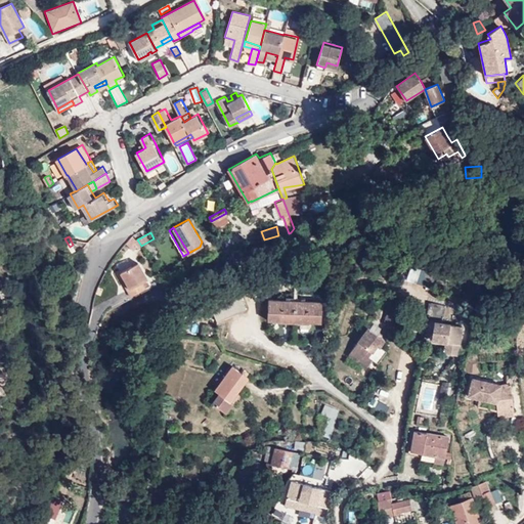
[(137,263),(120,272),(128,289),(126,290),(129,296),(144,288),(141,281),(145,279),(137,263)]
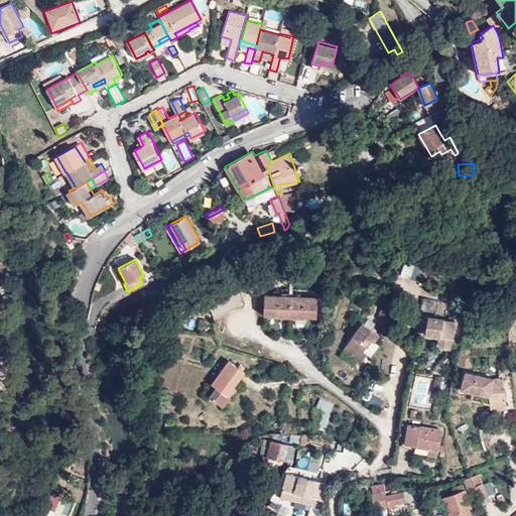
[(317,297),(265,293),(264,313),(315,317),(317,297)]
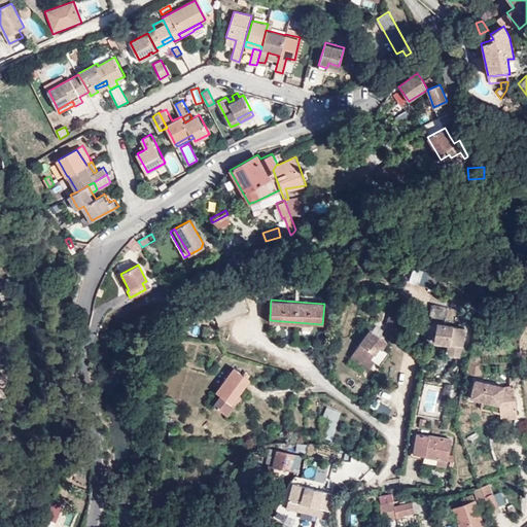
[(448,308),(430,305),(429,315),(446,318),(448,308)]
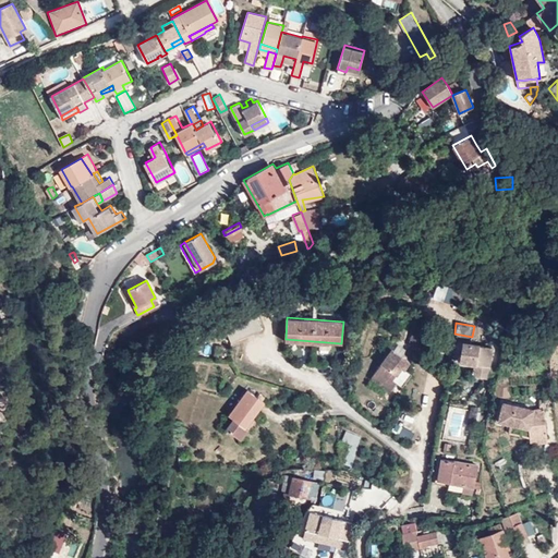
[(411,337),(419,339),(423,328),(414,326),(411,337)]
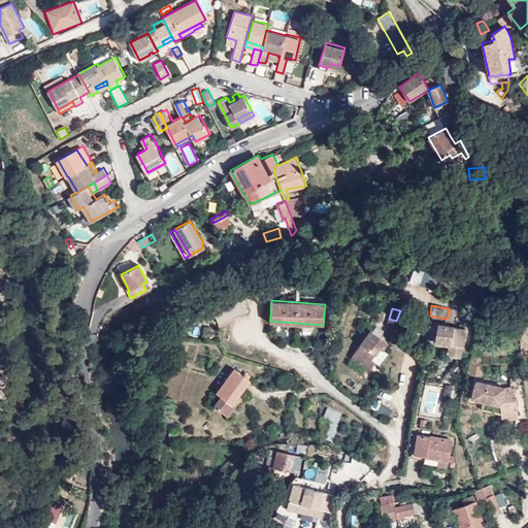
[(446,354),(459,356),(464,328),(438,324),(434,343),(439,343),(448,345),(446,354)]
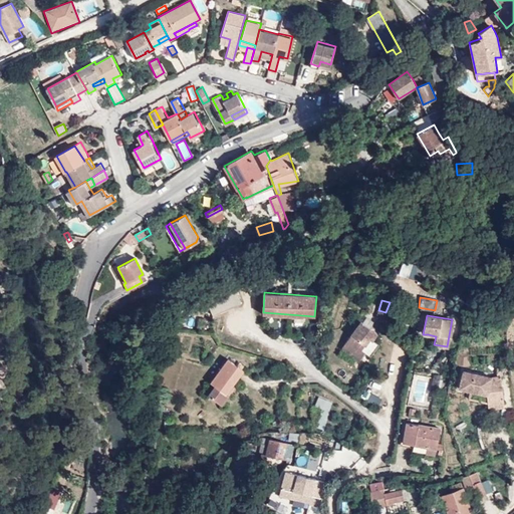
[(204,329),(206,320),(199,318),(197,327),(204,329)]
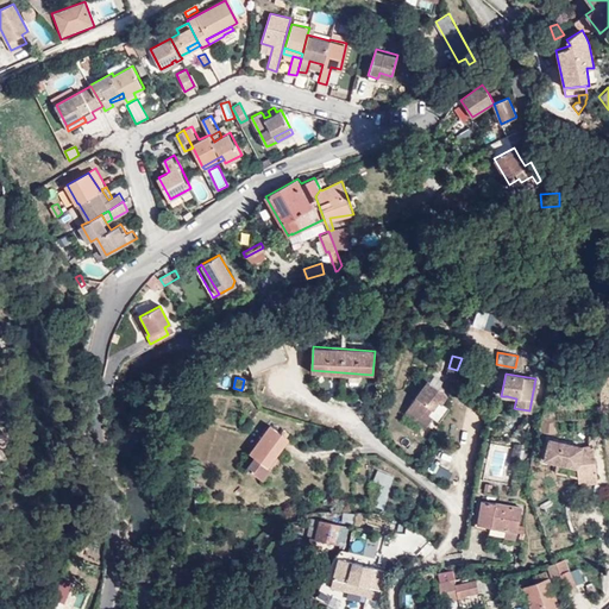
[(425,427),(431,418),(435,413),(438,414),(440,410),(443,405),(440,402),(446,395),(426,381),(405,412),(425,427)]
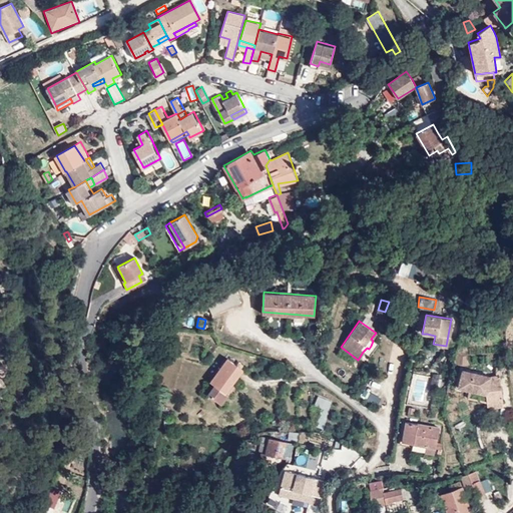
[(427,334),(425,343),(433,344),(435,336),(427,334)]
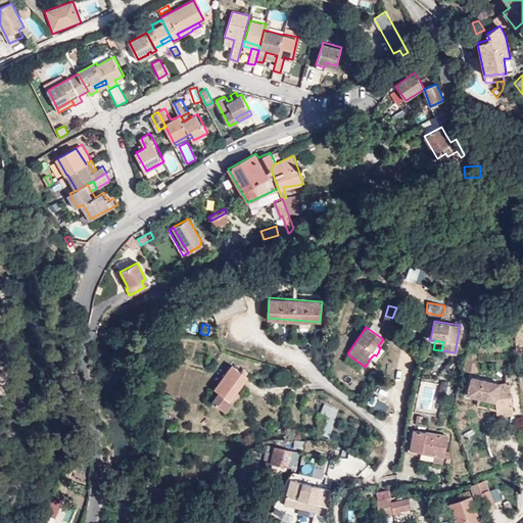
[(374,354),(370,359),(376,364),(385,350),(380,347),(378,352),(376,355),(374,354)]
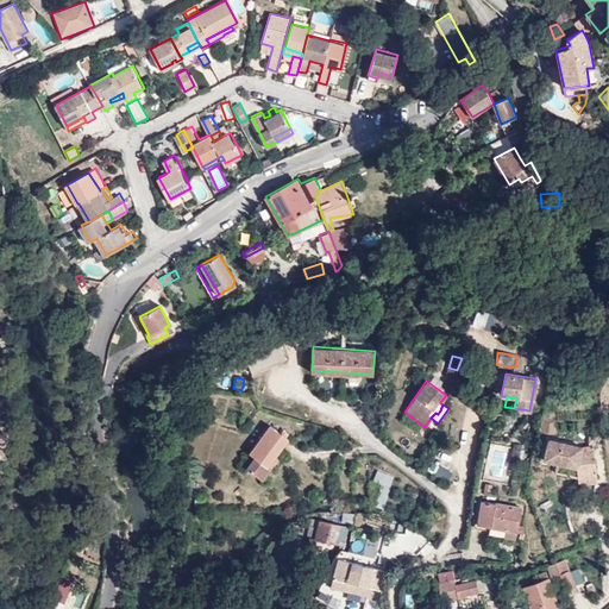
[(268,464),(275,453),(288,438),(286,437),(289,433),(284,429),(281,433),(270,425),(250,452),(255,456),(246,465),(262,478),(270,466),(268,464)]
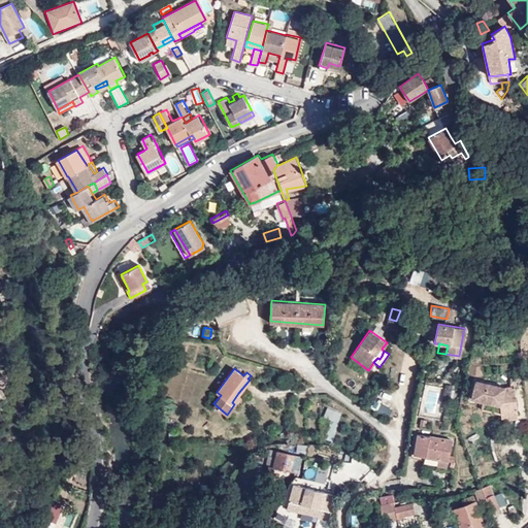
[(502,396),(504,388),(475,381),(470,398),(483,402),(500,405),(501,414),(501,420),(517,419),(515,399),(502,396)]
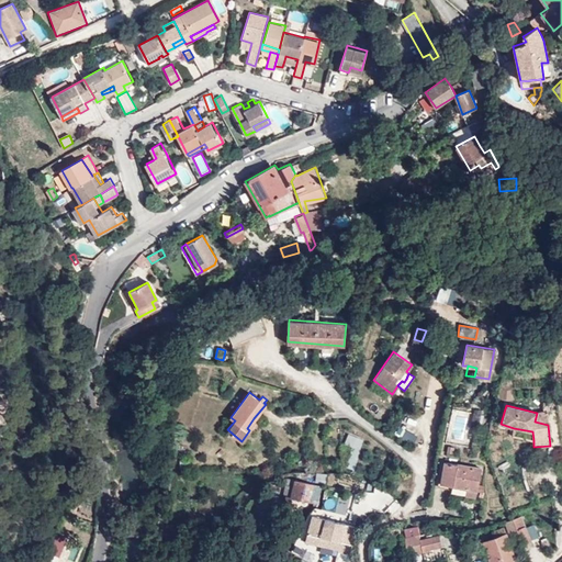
[(453,412),(453,442),(469,442),(469,412),(453,412)]
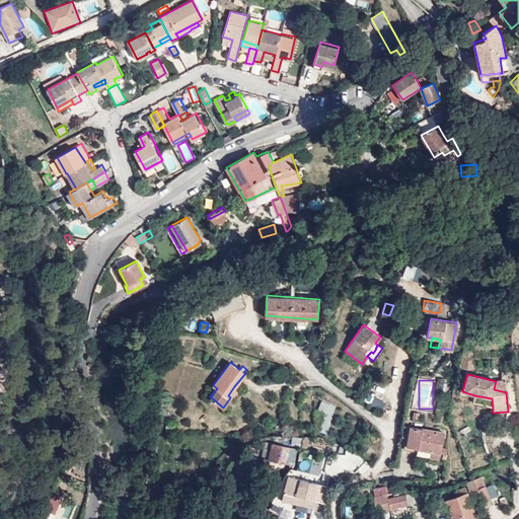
[(505,380),(496,381),(494,389),(506,392),(505,380)]
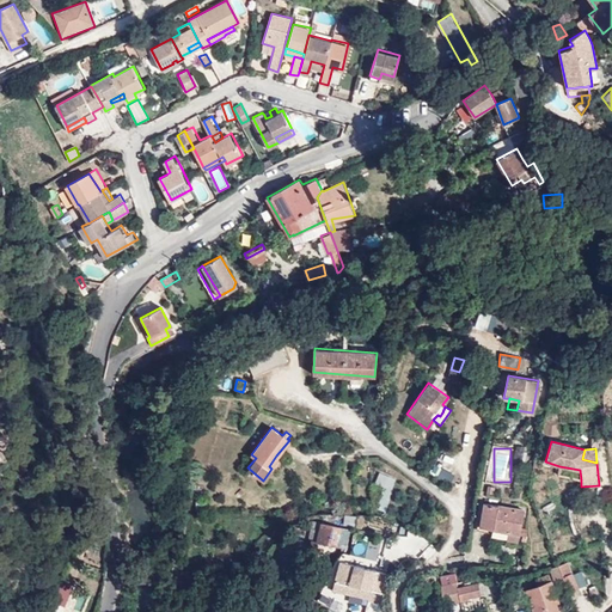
[(280,458),(276,456),(269,466),(271,469),(280,458)]
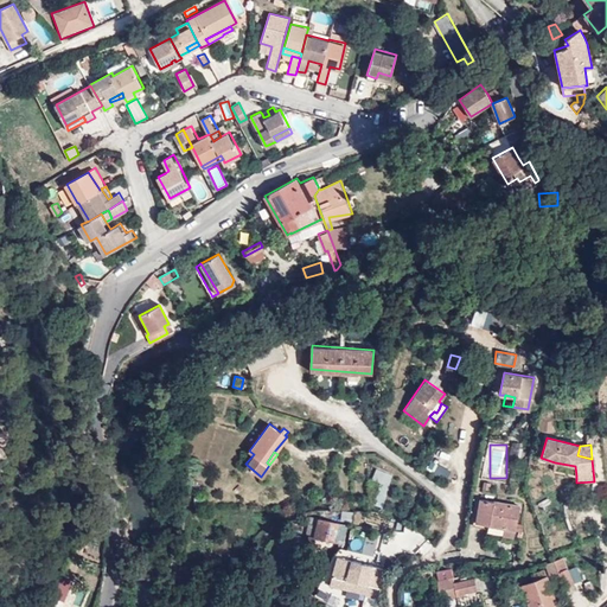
[(426,473),(446,481),(449,471),(430,462),(426,473)]
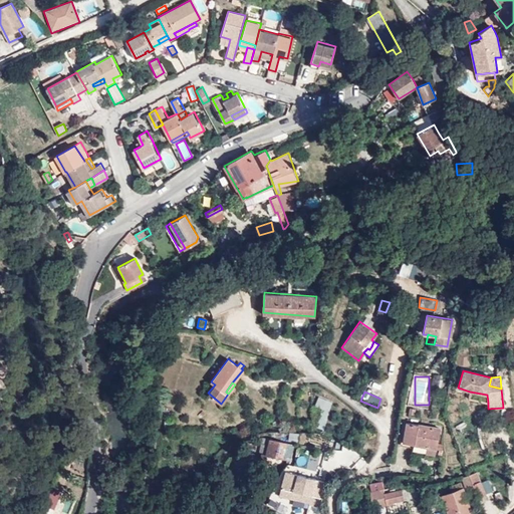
[(487,395),(470,392),(468,399),(488,403),(487,395)]
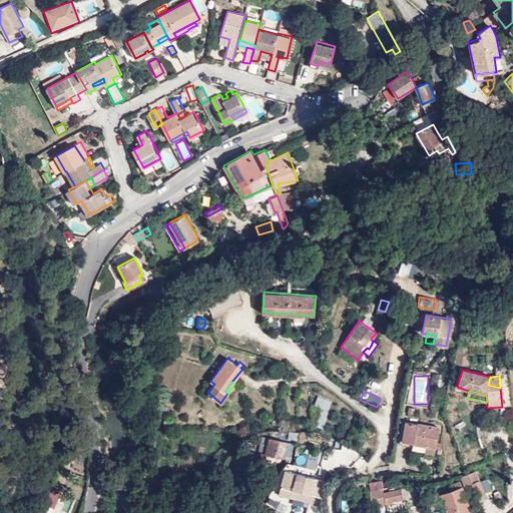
[(402,441),(426,445),(435,447),(438,448),(437,452),(441,453),(442,448),(441,448),(442,443),(436,441),(439,427),(406,421),(402,441)]
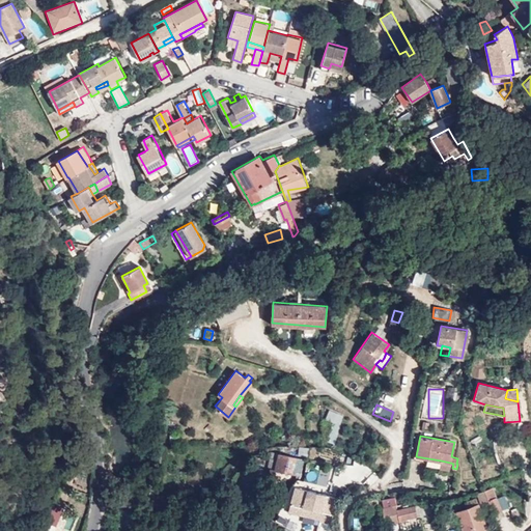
[(298,456),(307,457),(309,449),(299,447),(298,456)]
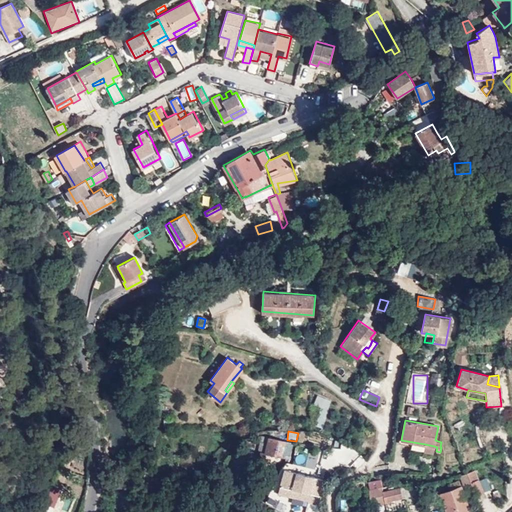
[(290,458),(294,443),(264,436),(261,450),(265,451),(265,452),(262,451),(261,455),(266,457),(266,453),(290,458)]
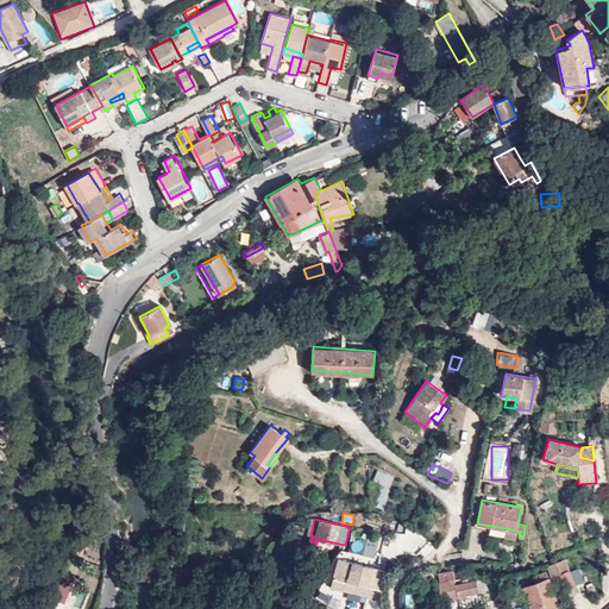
[(349,545),(363,547),(365,531),(352,528),(349,545)]
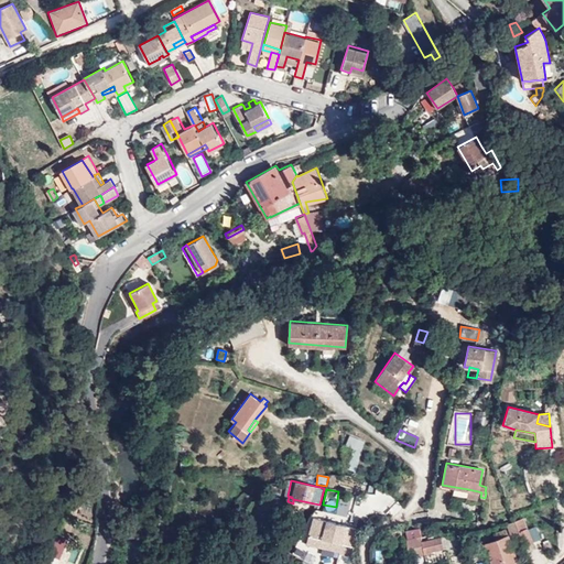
[(478,491),(468,489),(466,497),(476,498),(478,491)]
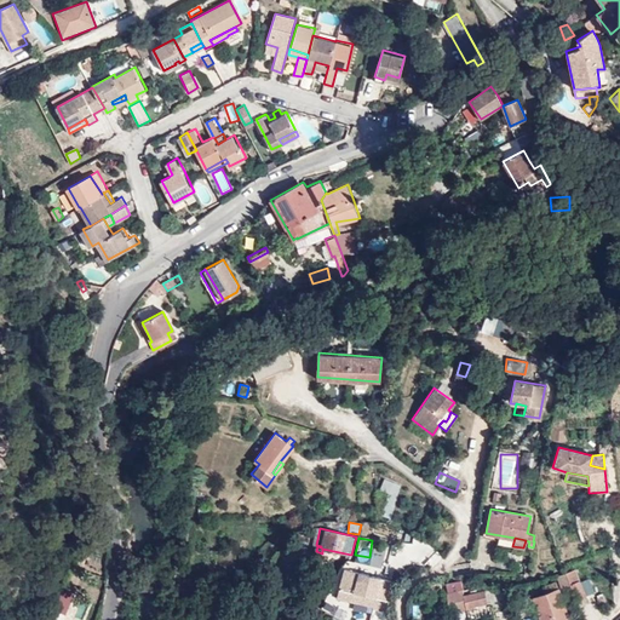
[(574,568),(566,572),(570,583),(577,602),(586,598),(574,568)]
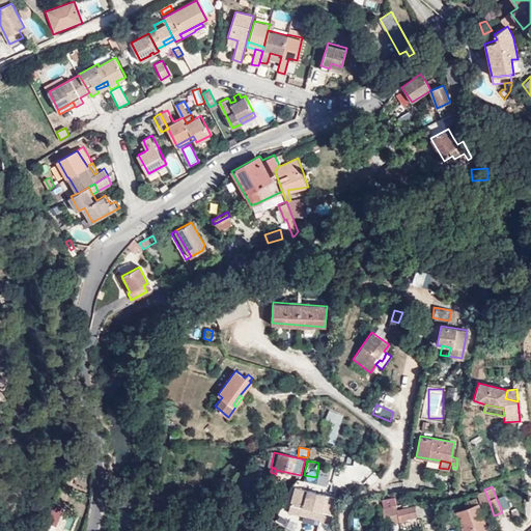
[(325,512),(334,514),(338,498),(297,487),(290,511),(323,520),(325,512)]
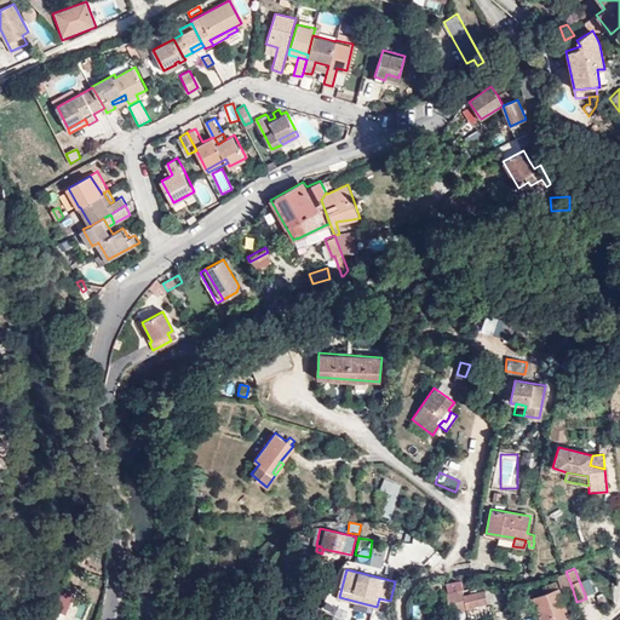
[(570,583),(566,572),(558,574),(562,586),(570,583)]
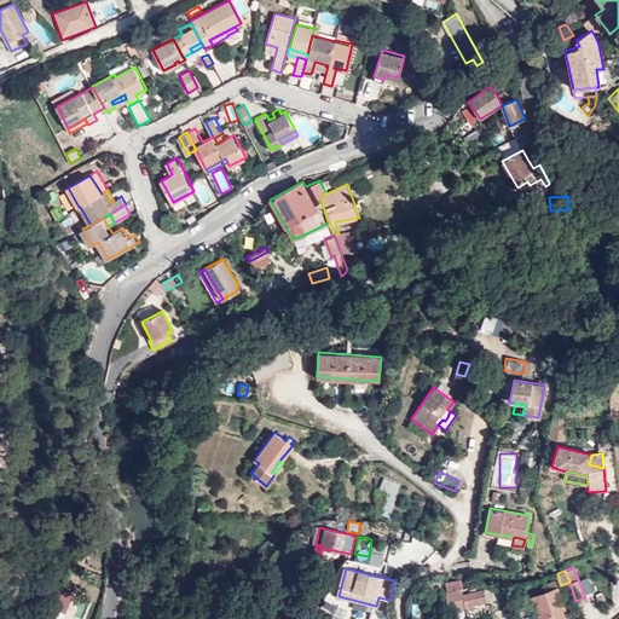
[(541,606),(536,607),(539,618),(570,618),(555,579),(542,584),(544,591),(537,594),(541,606)]
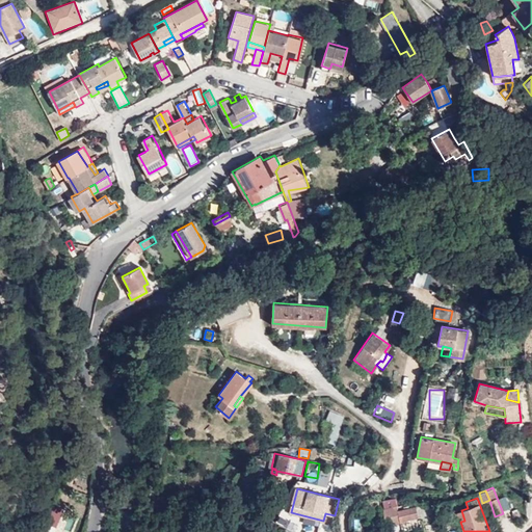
[(65,509),(54,505),(45,527),(56,531),(65,509)]
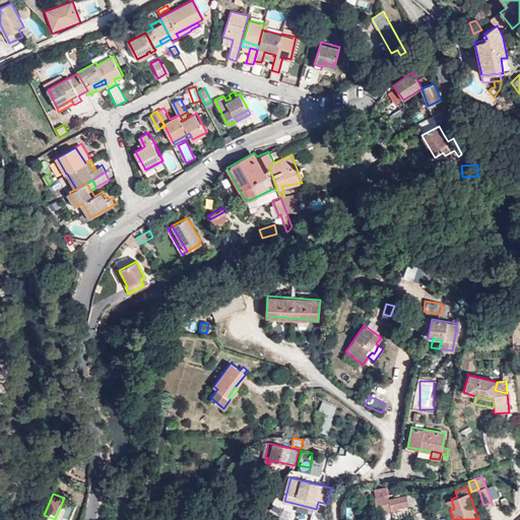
[(389,499),(388,495),(373,498),(376,507),(380,507),(381,512),(391,510),(391,509),(389,499)]
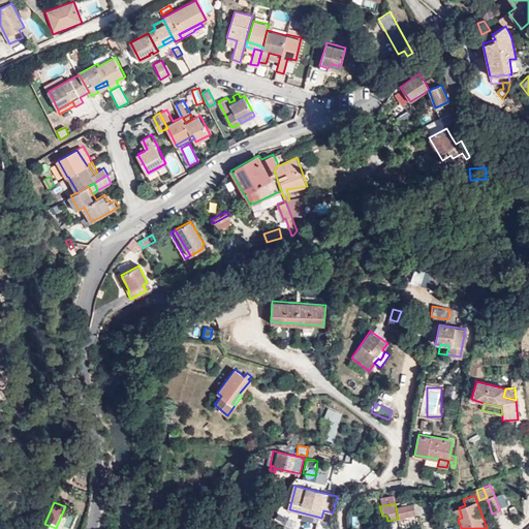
[(412,504),(396,507),(398,518),(414,515),(412,504)]
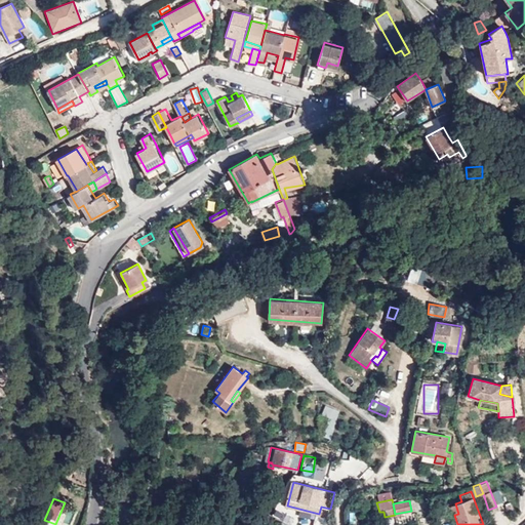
[(328,517),(330,509),(321,507),(319,514),(328,517)]
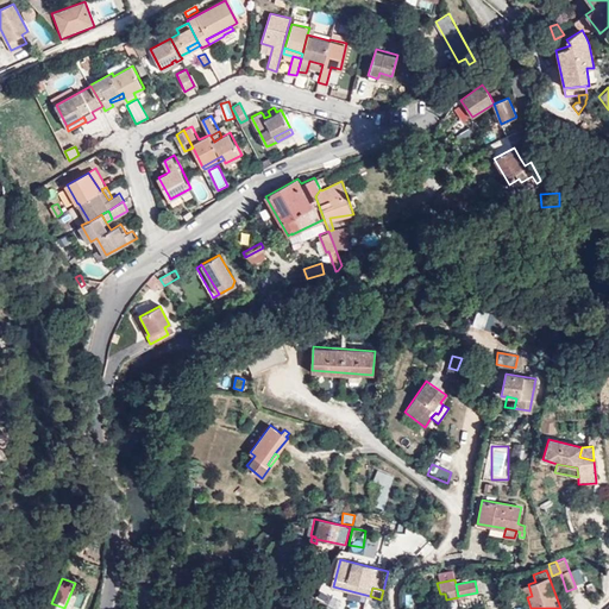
[(320,592),(318,601),(339,608),(340,608),(346,595),(336,591),(333,597),(320,592)]
